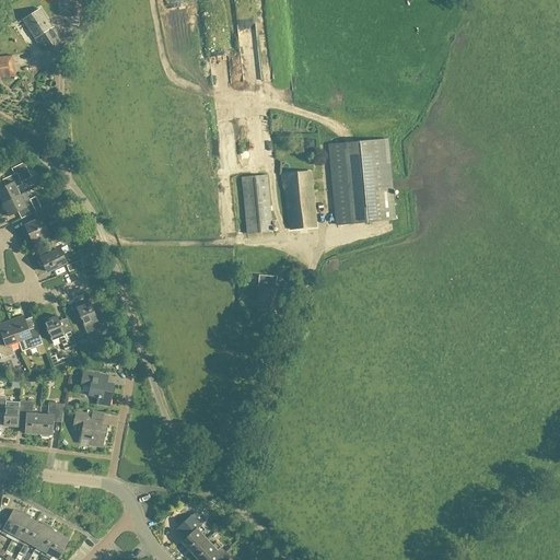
[(23,22),(35,41),(51,30),(39,10),(23,22)]
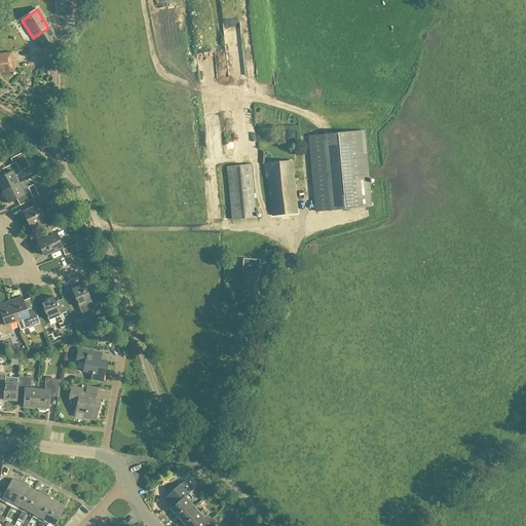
[(48,28),(33,38),(40,49),(58,38),(49,27),(48,28)]
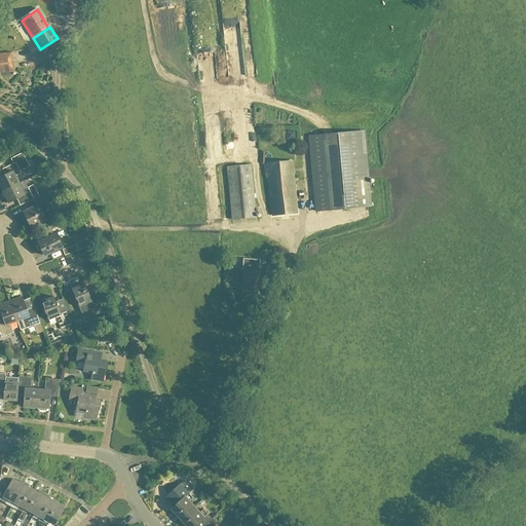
[(0,54),(0,73),(14,71),(12,52),(0,54)]
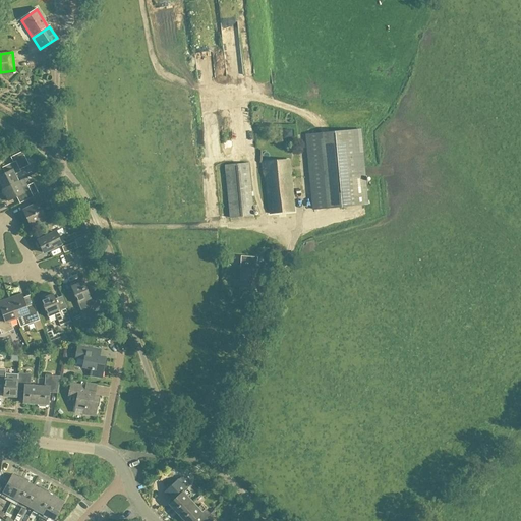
[(314,211),(338,209),(366,207),(360,131),(308,136),(314,211)]
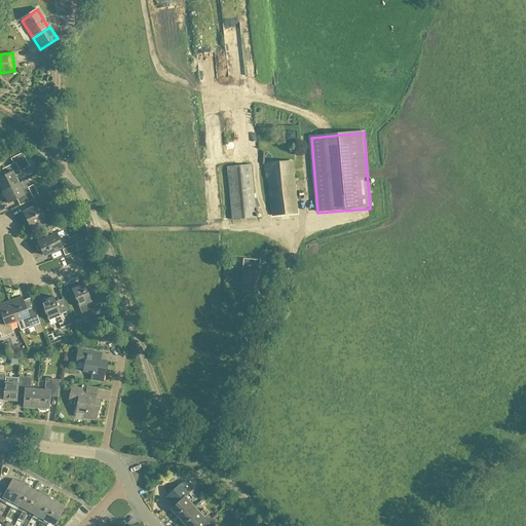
[(0,188),(2,192),(19,184),(15,177),(21,175),(20,173),(29,167),(22,153),(10,159),(13,165),(2,171),(4,176),(0,178),(0,188)]
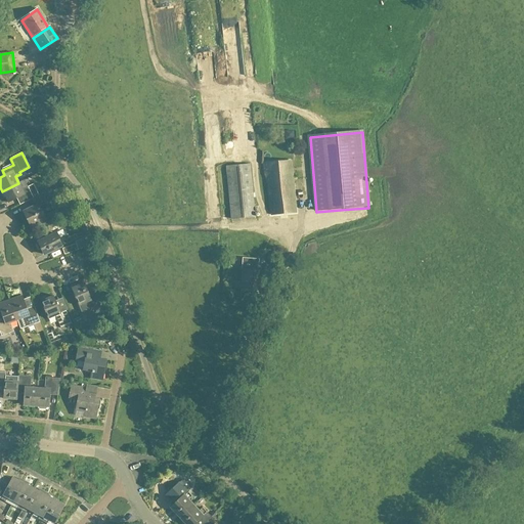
[(271,216),(296,214),(290,162),(263,165),(265,176),(268,183),(271,216)]
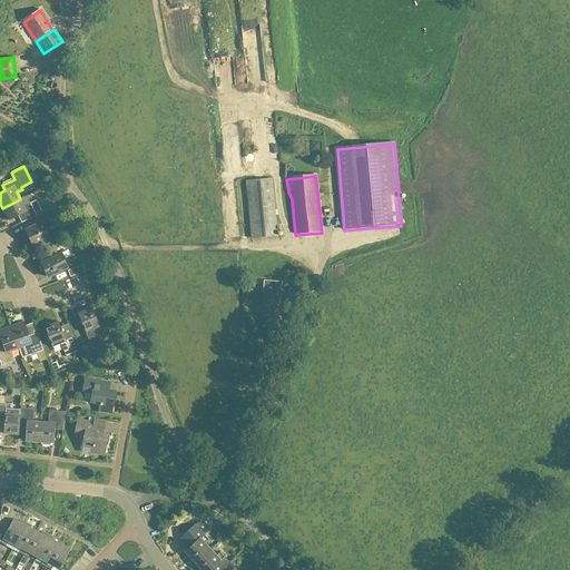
[(276,237),(271,180),(246,183),(252,239),(276,237)]
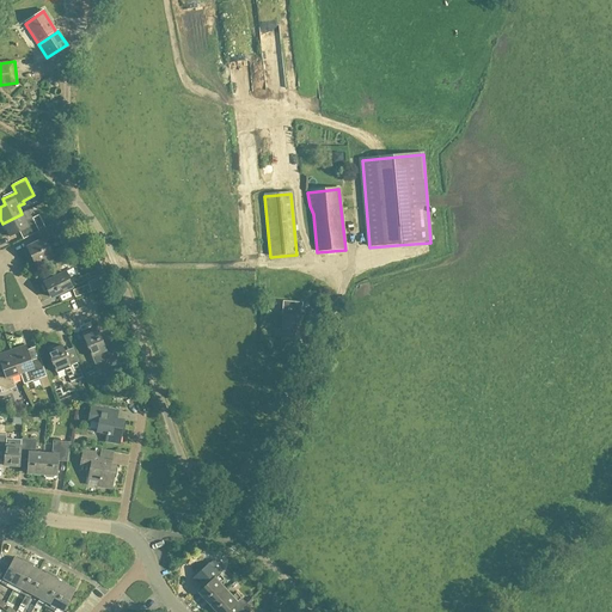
[(23,239),(36,233),(40,231),(32,219),(26,222),(22,214),(2,224),(10,238),(19,232),(23,239)]
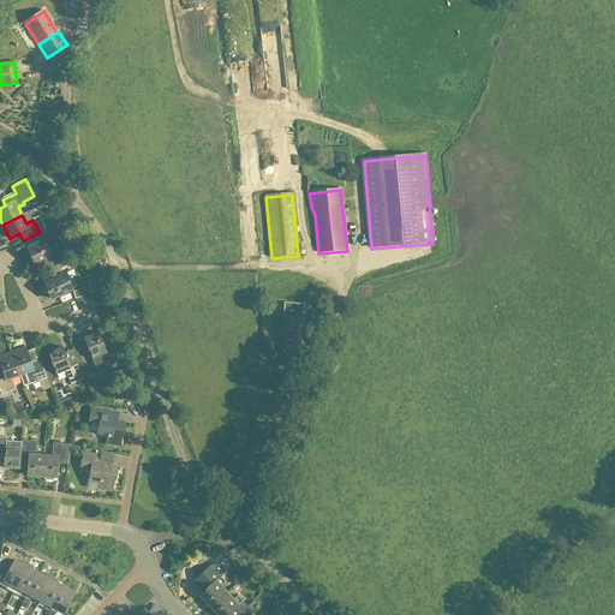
[(40,233),(40,232),(36,234),(40,243),(28,249),(36,267),(54,257),(49,248),(59,243),(52,226),(40,233)]
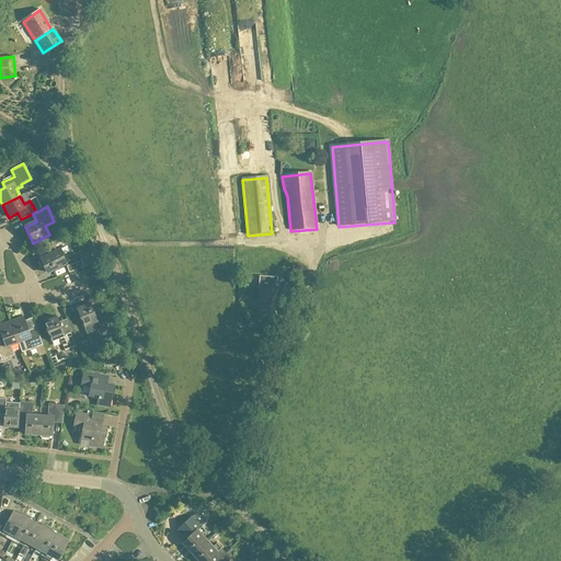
[(47,273),(66,263),(59,250),(41,259),(47,273)]
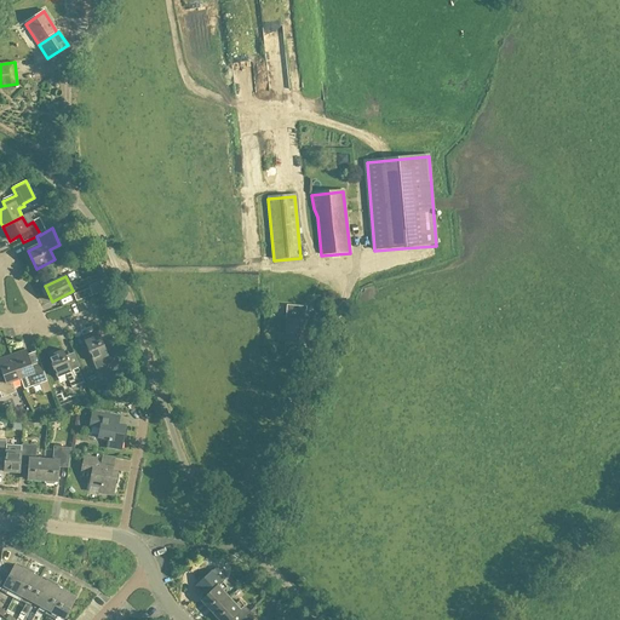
[(107,280),(98,283),(102,292),(110,287),(107,280)]
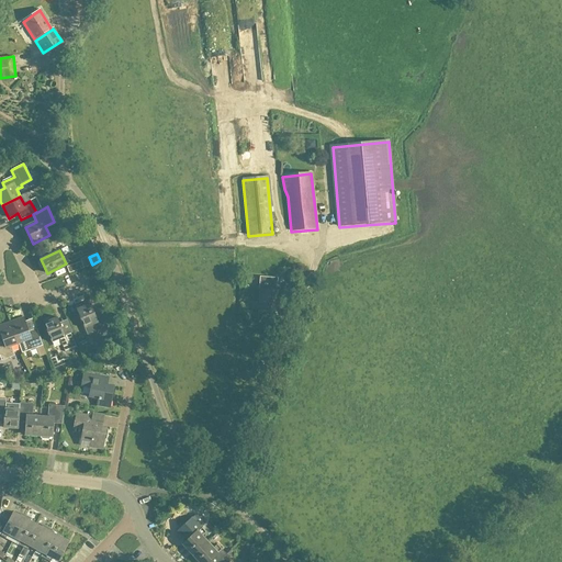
[(83,268),(81,263),(81,261),(67,267),(69,273),(83,268)]
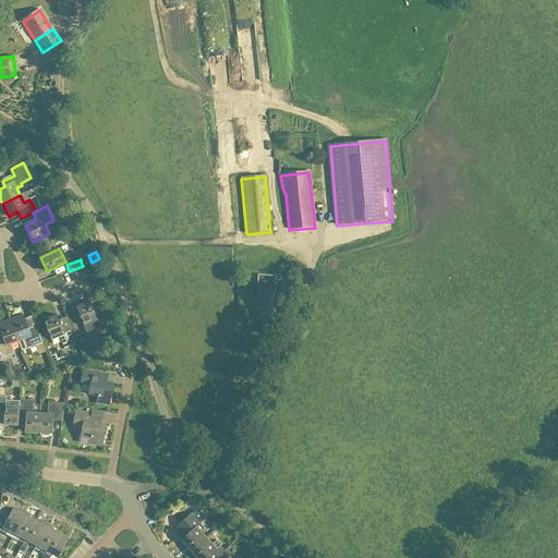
[(256,310),(273,311),(274,296),(282,296),(283,281),(275,281),(275,277),(258,276),(256,310)]
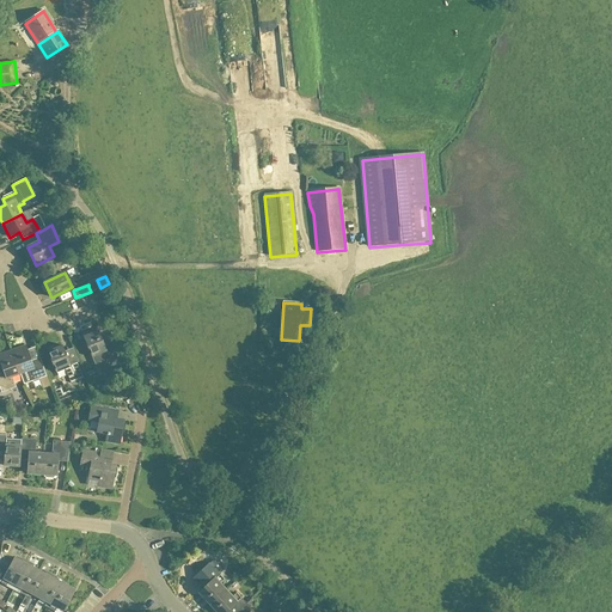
[(98,331),(83,337),(95,366),(104,362),(108,372),(114,369),(115,373),(122,371),(116,355),(109,357),(103,342),(98,331)]
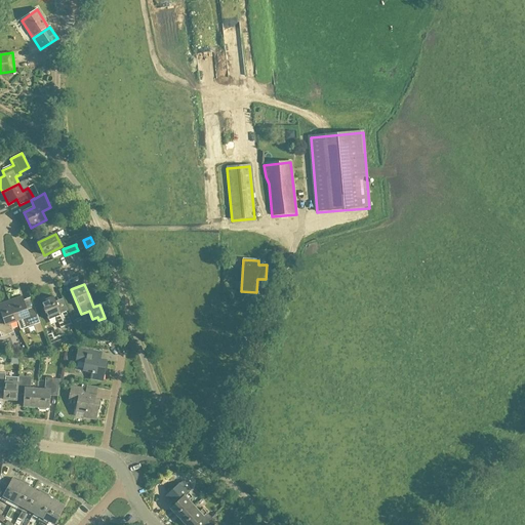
[(17,321),(21,330),(39,323),(34,308),(27,310),(22,296),(10,301),(17,321)]
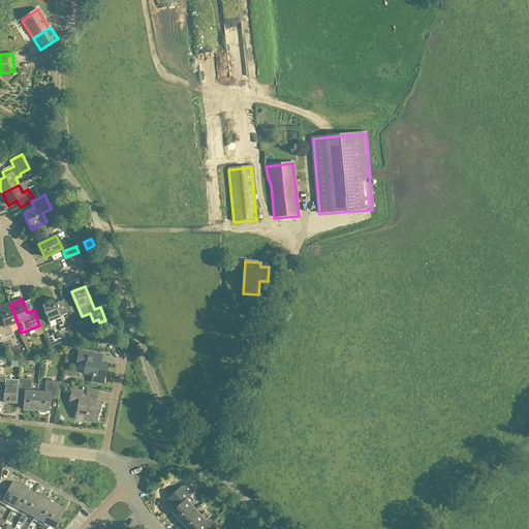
[(61,332),(72,327),(66,313),(61,315),(54,299),(40,304),(49,322),(55,319),(61,332)]
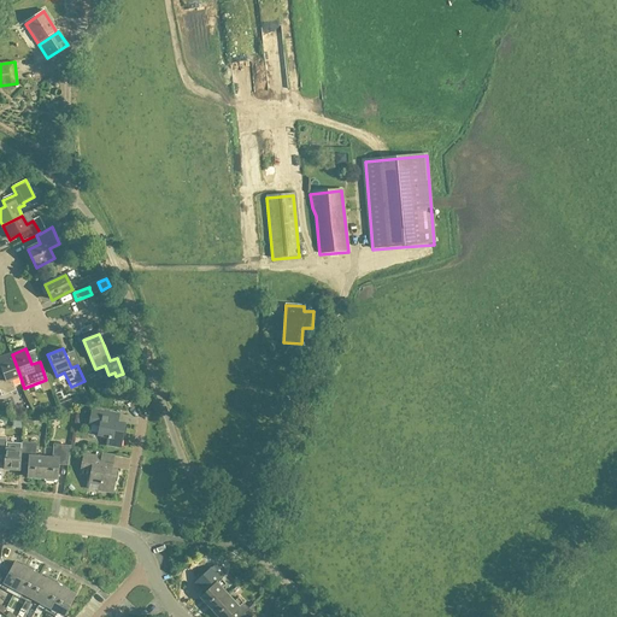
[(21,377),(12,354),(0,358),(0,364),(4,374),(0,375),(0,392),(1,397),(16,391),(12,381),(21,377)]
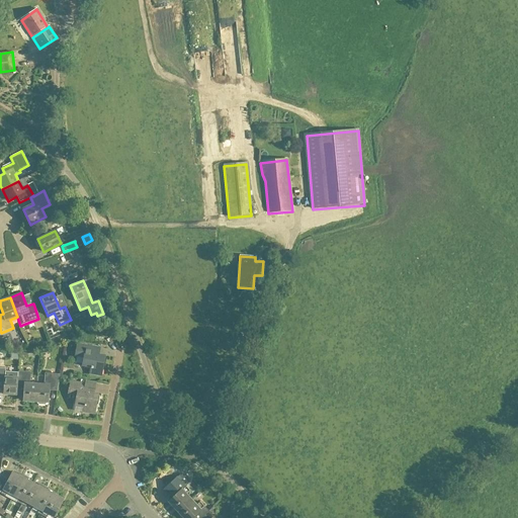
[(51,330),(47,332),(52,342),(65,337),(62,331),(53,335),(51,330)]
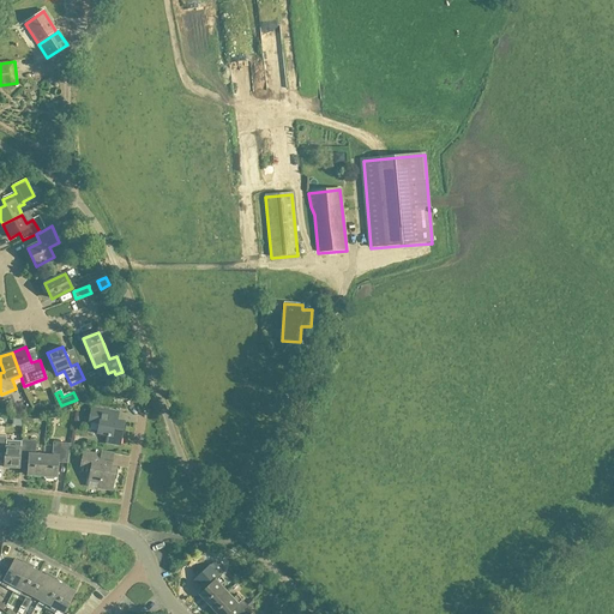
[(124,422),(115,420),(118,411),(91,408),(89,421),(98,423),(97,433),(107,434),(106,443),(119,445),(124,422)]
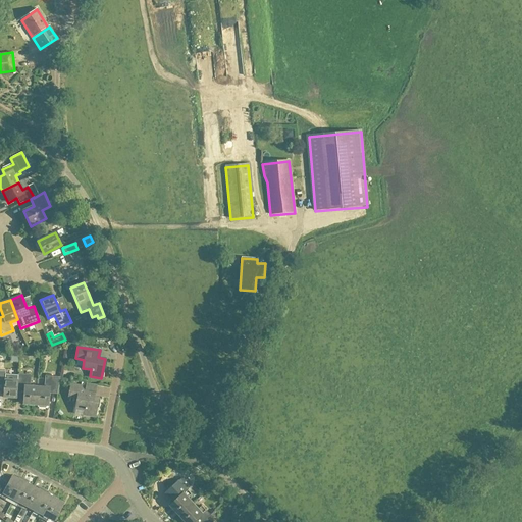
[(4,398),(15,398),(17,376),(5,375),(5,372),(0,371),(0,384),(5,384),(4,398)]
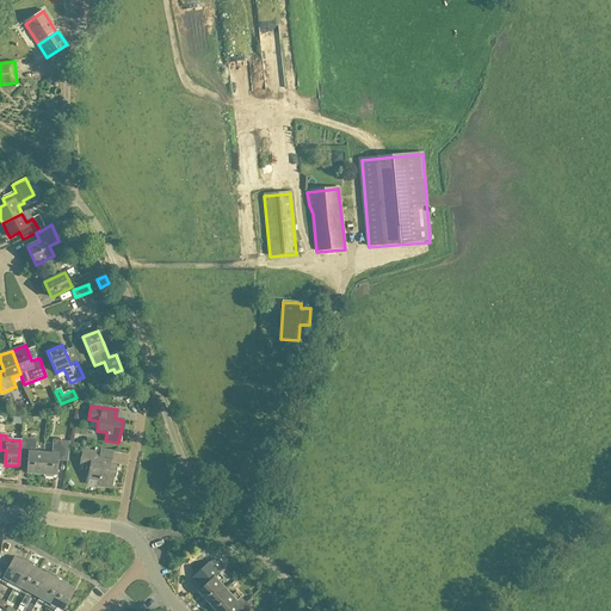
[(28,474),(42,474),(43,454),(36,454),(37,440),(22,439),(20,456),(29,456),(28,474)]
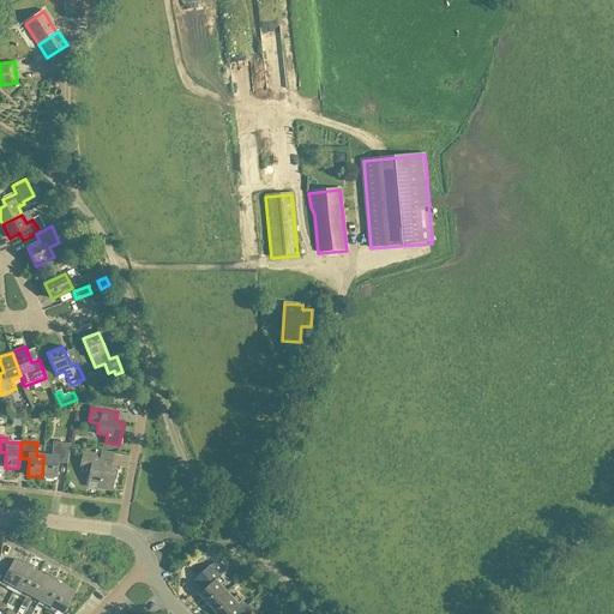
[(67,462),(71,444),(54,444),(52,457),(43,456),(42,476),(44,476),(46,480),(53,480),(55,477),(58,477),(59,461),(67,462)]
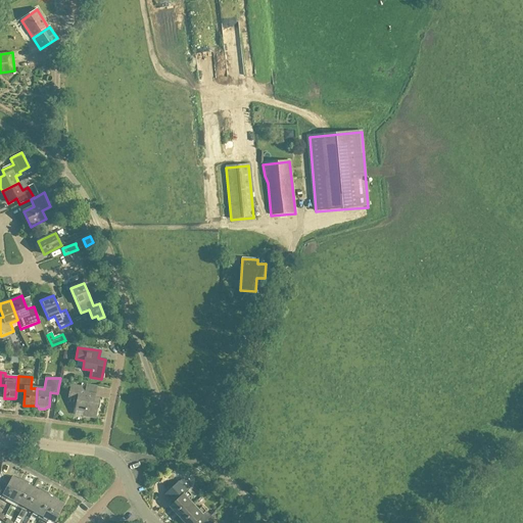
[(98,397),(96,396),(98,386),(86,384),(86,388),(70,385),(68,397),(78,398),(76,407),(75,407),(73,414),(84,416),(94,418),(98,397)]
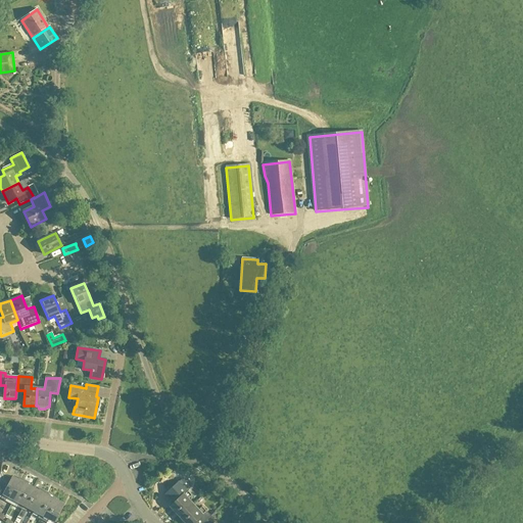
[(12,501),(22,482),(12,477),(1,498),(5,502),(7,497),(12,501)]
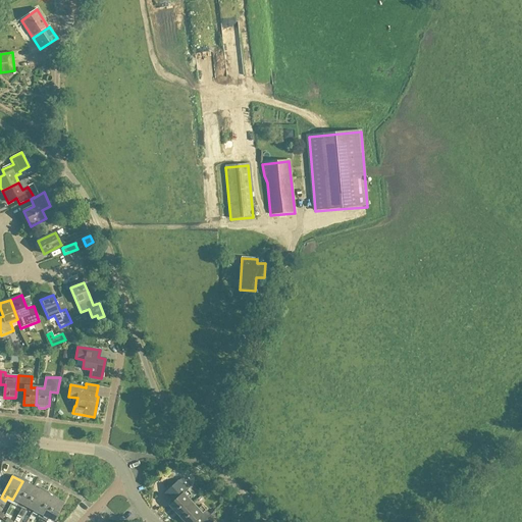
[(165,494),(173,504),(170,507),(179,517),(193,504),(188,499),(192,494),(188,490),(190,488),(191,485),(190,482),(188,480),(185,479),(181,480),(179,482),(178,482),(165,494)]
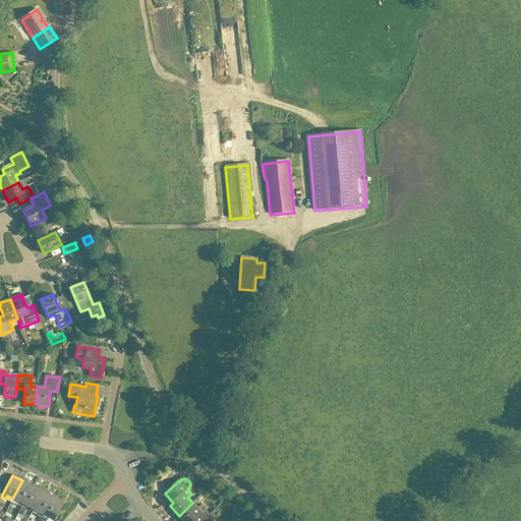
[(22,480),(12,499),(18,502),(16,506),(21,508),(33,486),(22,480)]
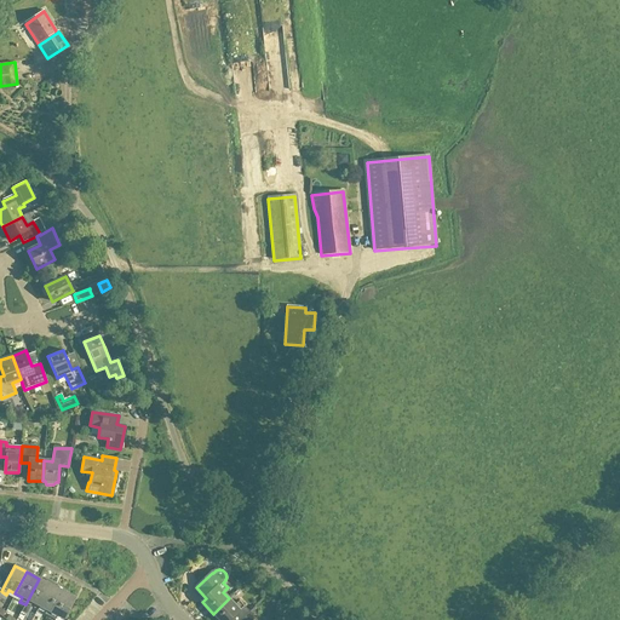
[(39,607),(51,585),(39,579),(26,604),(30,607),(33,603),(39,607)]
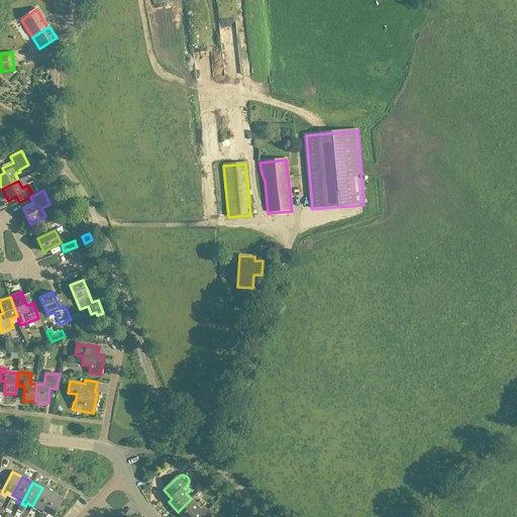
[(42,488),(32,506),(38,509),(36,513),(41,515),(53,494),(42,488)]
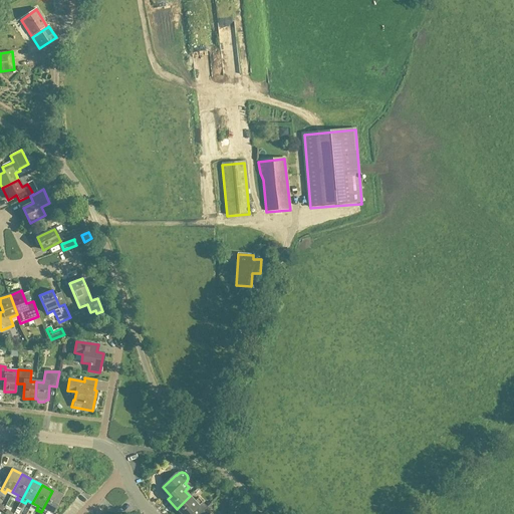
[(62,496),(52,491),(41,512),(44,513),(47,510),(53,513),(62,496)]
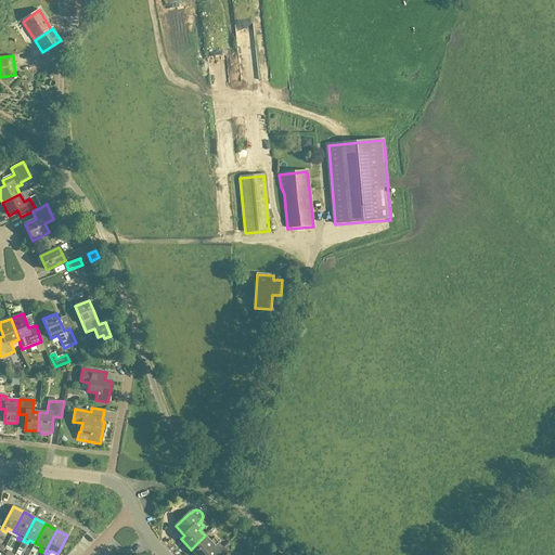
[(210,542),(205,536),(191,550),(196,554),(216,554),(223,549),(215,539),(210,542)]
